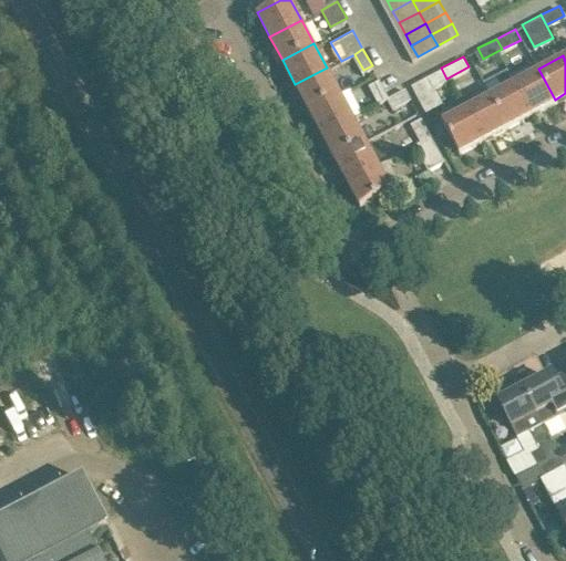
[(531,113),(555,100),(533,59),(527,58),(522,61),(520,66),(508,71),(531,113)]
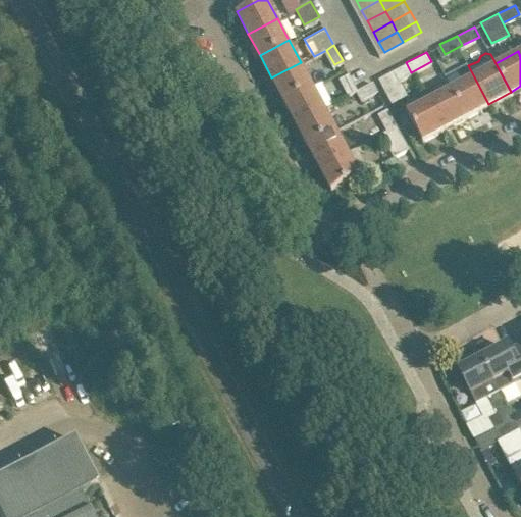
[(271,78),(283,100),(312,85),(301,62),(271,78)]
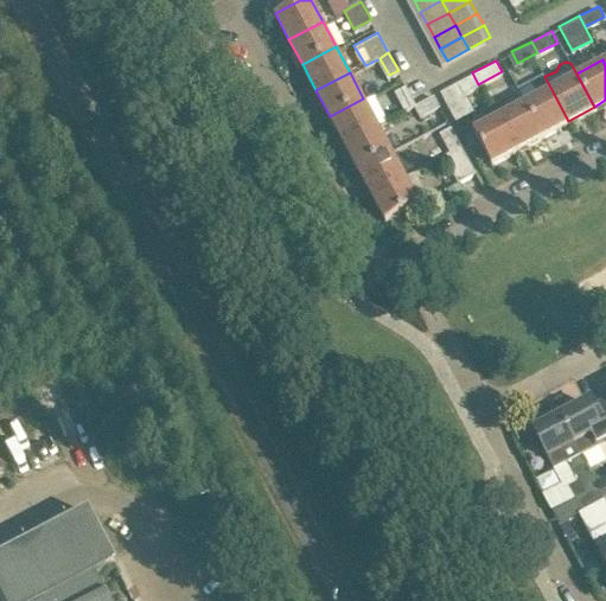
[(472,72),(440,90),(454,117),(473,108),(464,91),(478,84),(472,72)]
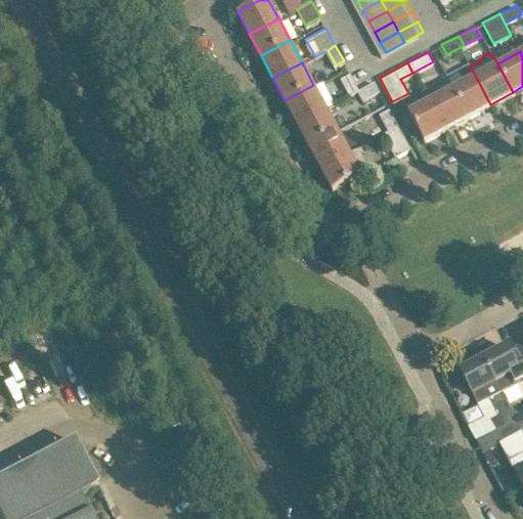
[(469,116),(490,104),(470,66),(461,72),(465,81),(453,87),(469,116)]
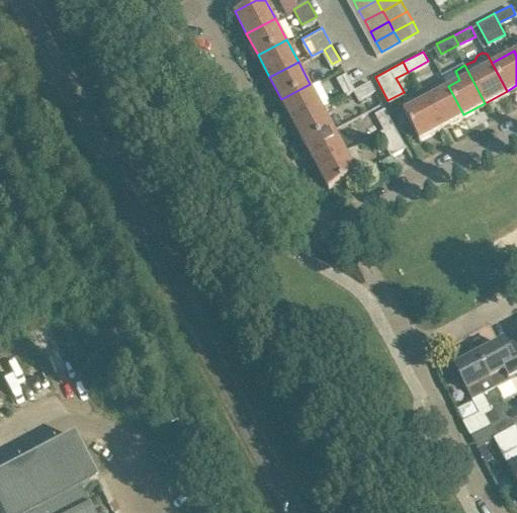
[(346,71),(336,76),(345,93),(353,89),(355,88),(346,71)]
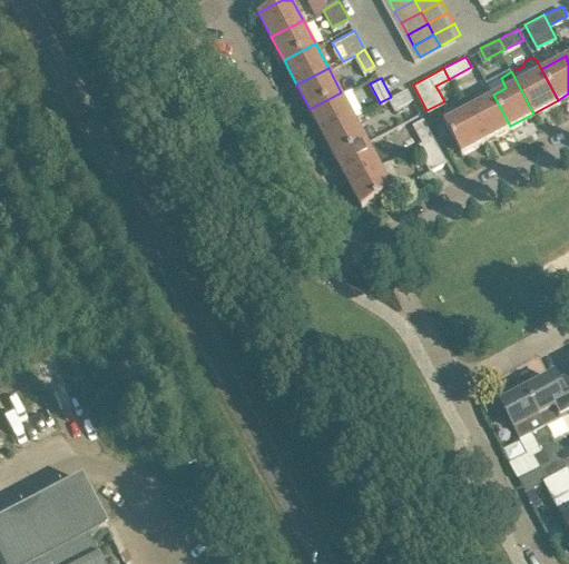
[(406,87),(391,97),(389,98),(394,107),(412,97),(406,87)]
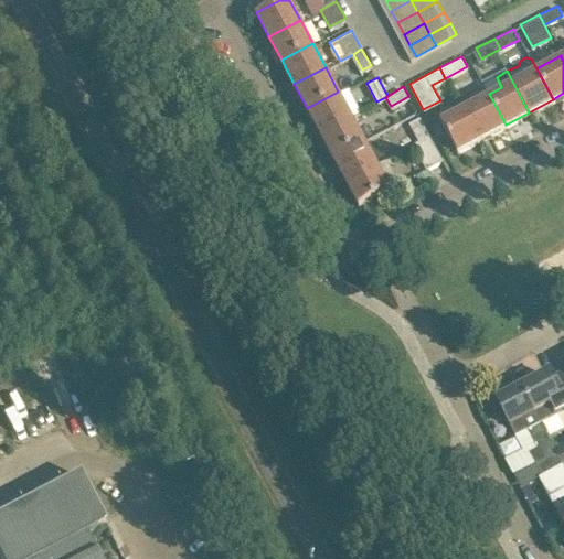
[(338,92),(307,108),(320,131),(351,115),(360,109),(348,87),(338,92)]
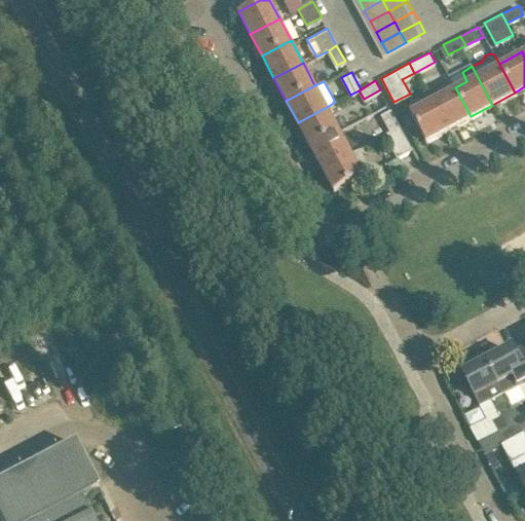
[(455,87),(433,100),(448,128),(471,116),(455,87)]
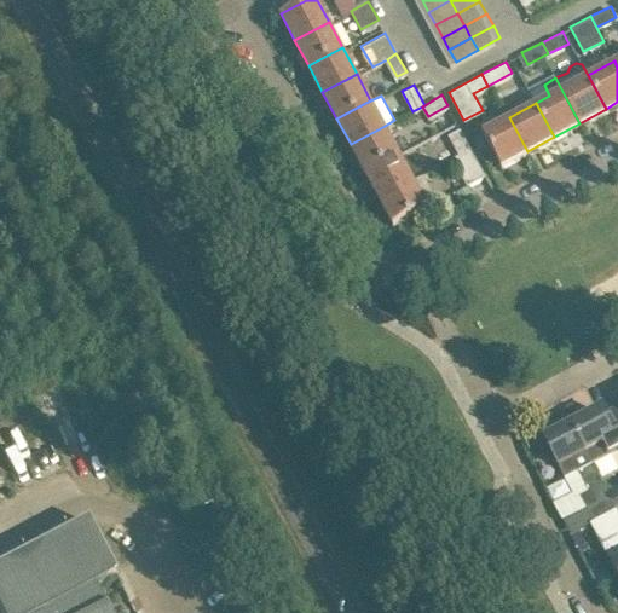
[(509,117),(473,136),(487,162),(497,157),(501,165),(527,151),(509,117)]
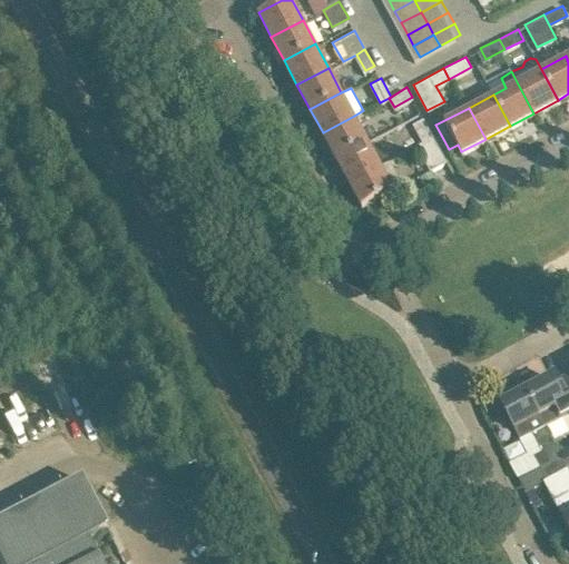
[(323,132),(335,157),(366,140),(354,116),(323,132)]
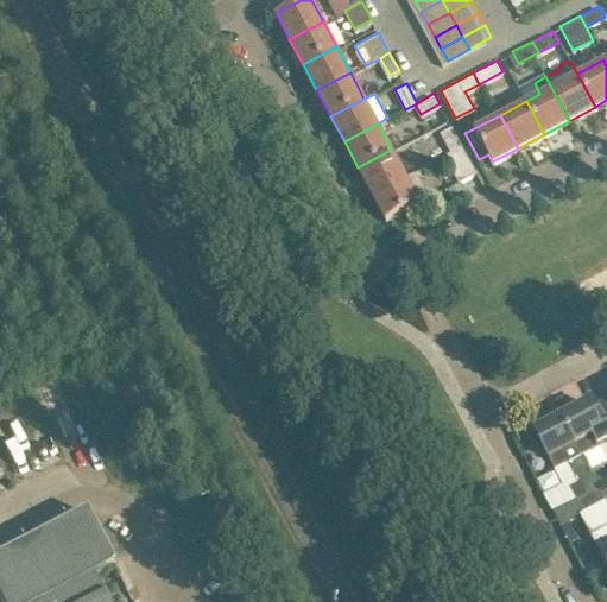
[(451,125),(440,131),(450,150),(461,144),(451,125)]
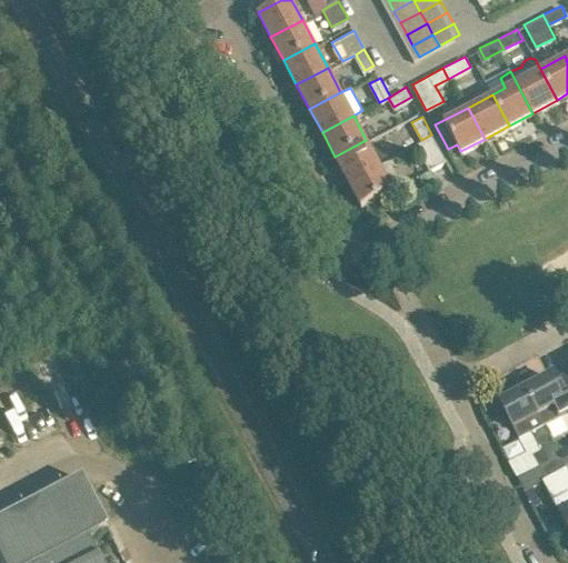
[(431,134),(416,143),(428,168),(445,159),(431,134)]
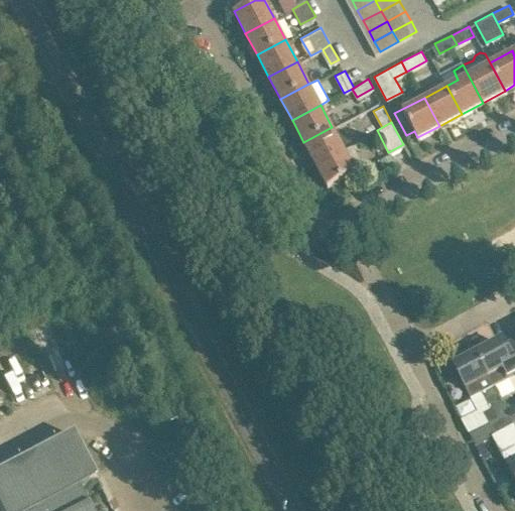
[(303,142),(315,164),(344,149),(332,127),(303,142)]
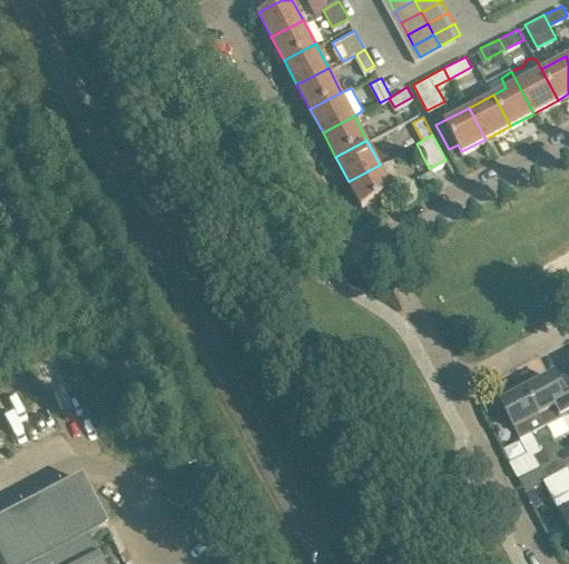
[(380,165),(349,181),(361,205),(393,188),(380,165)]
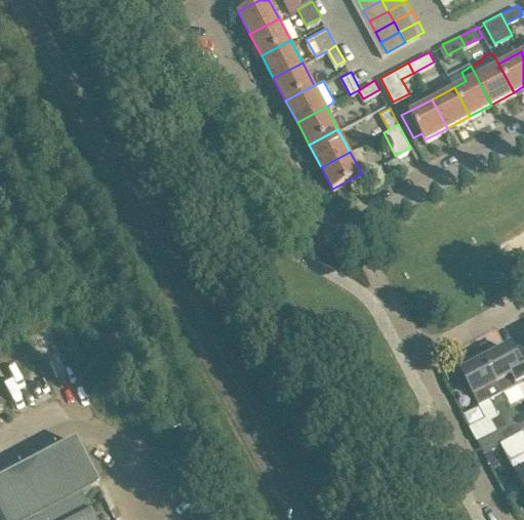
[(508,345),(484,357),(501,391),(523,378),(523,351),(523,350),(513,356),(508,345)]
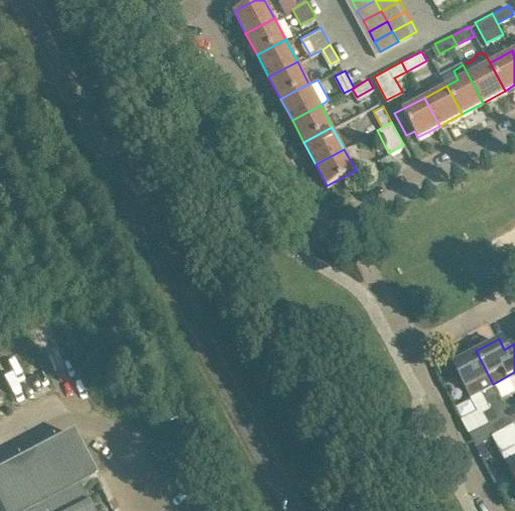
[(483,410),(489,421),(507,411),(502,400),(493,384),(476,351),(453,363),(471,396),(479,392),(488,407),(483,410)]
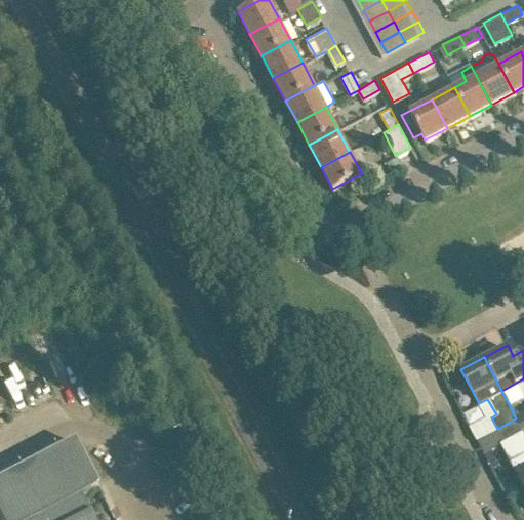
[(443,368),(448,378),(461,371),(455,360),(443,366),(442,366),(443,368)]
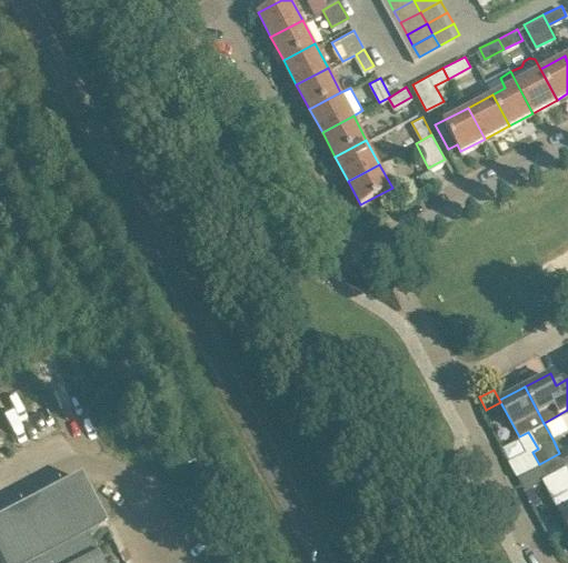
[(539,464),(545,476),(566,465),(567,465),(562,458),(559,453),(539,464)]
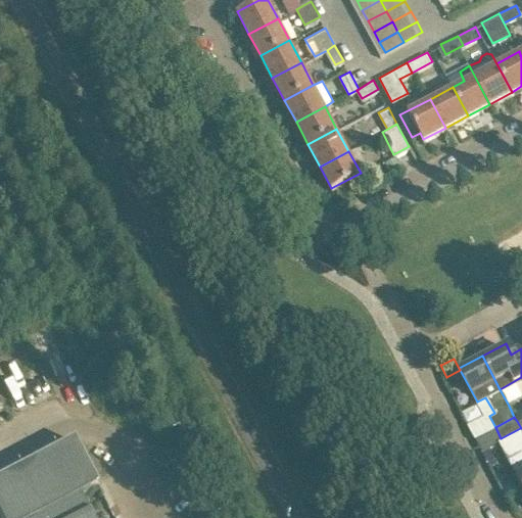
[(521,440),(521,431),(520,428),(501,438),(507,450),(516,444),(521,440)]
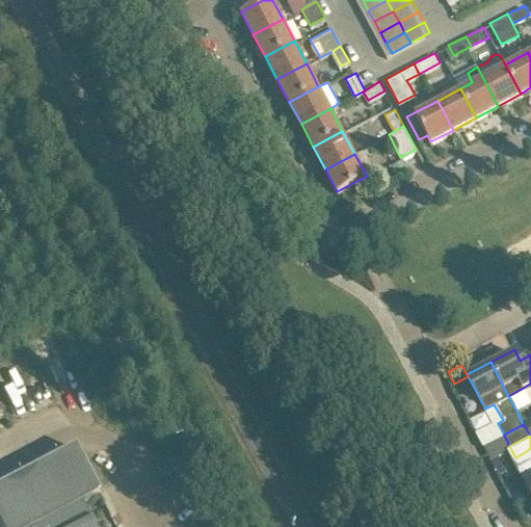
[(116,526),(74,444),(0,481),(0,526),(116,526)]
